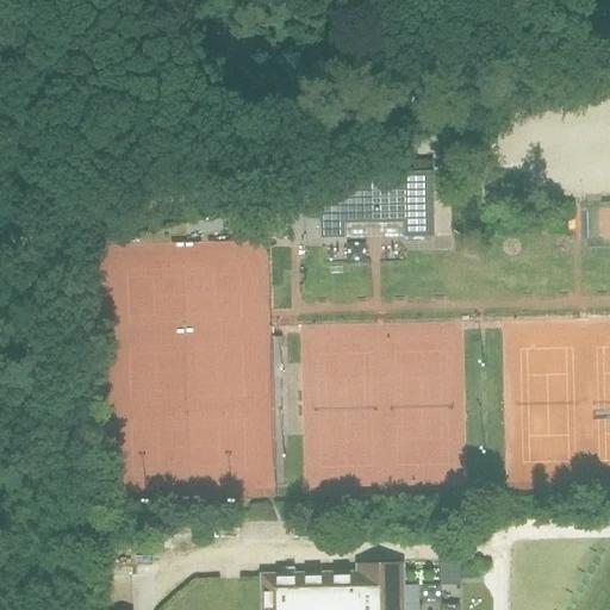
[(435,235),(434,172),(322,174),(323,237),(348,237),(347,224),(404,223),(404,236),(435,235)]
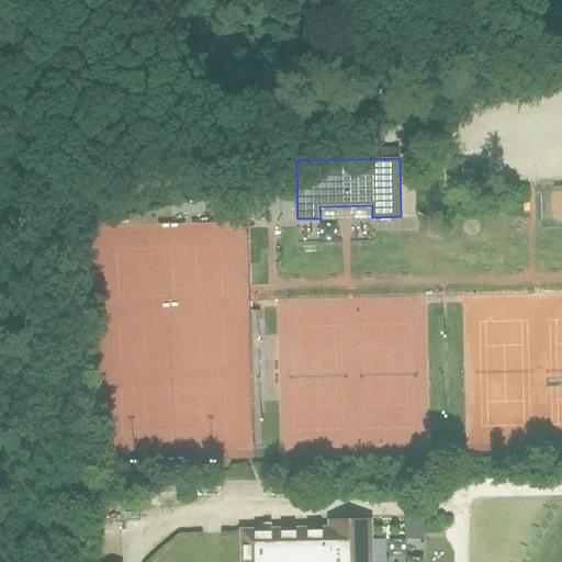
[(222,222),(265,220),(263,199),(221,201),(222,222)]
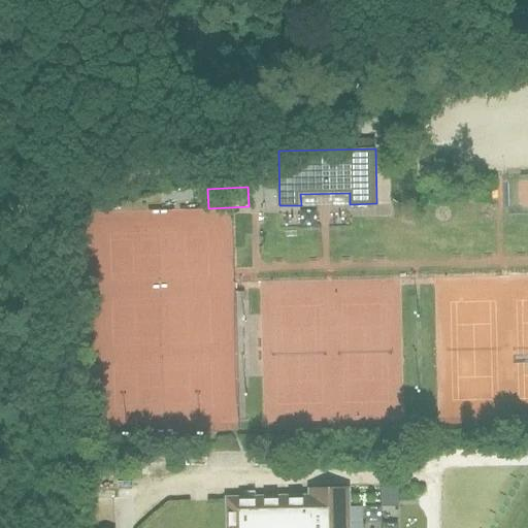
[(206,453),(186,454),(186,465),(207,464),(206,453)]
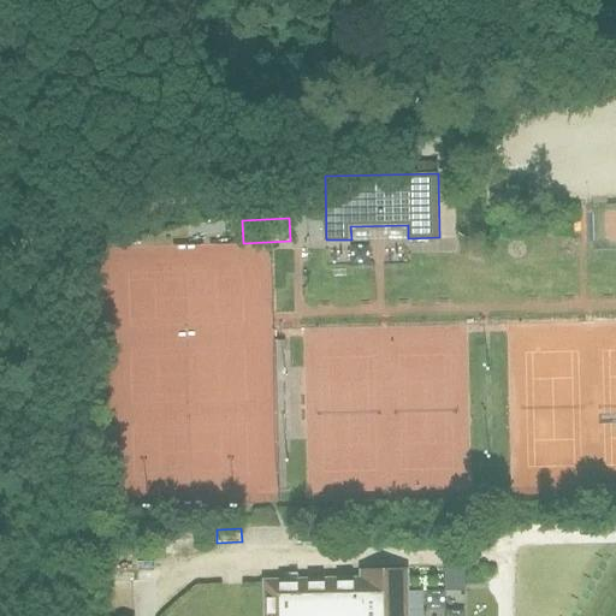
[(404,615),(404,570),(363,572),(363,581),(266,584),(266,615),(404,615)]
